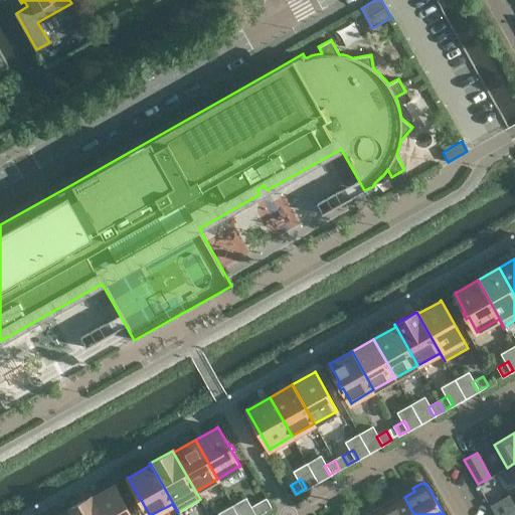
[(131,514),(114,485),(113,486),(114,486),(93,498),(92,496),(91,497),(101,514),(131,514)]
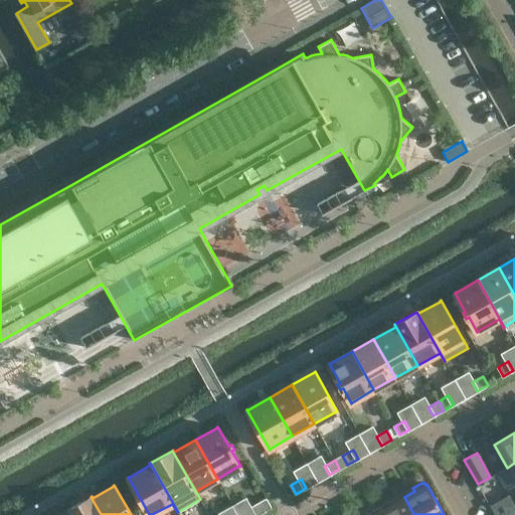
[(101,514),(91,497),(68,509),(71,514),(101,514)]
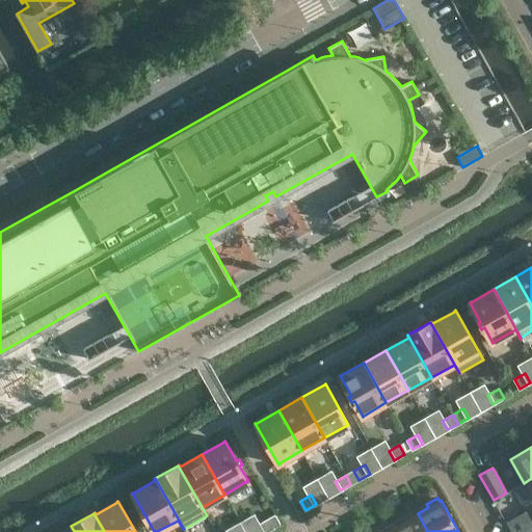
[(396,526),(394,527),(397,531),(427,531),(418,513),(406,520),(405,516),(394,523),(396,526)]
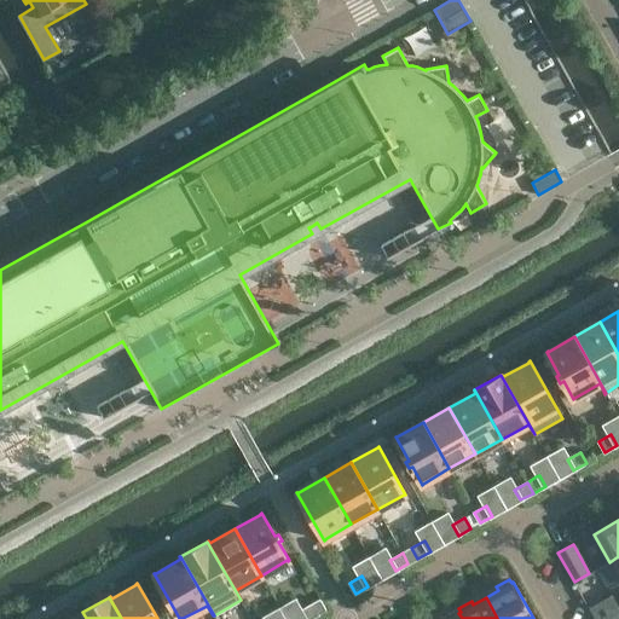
[(312,603),(300,611),(304,618),(310,618),(318,614),(312,603)]
